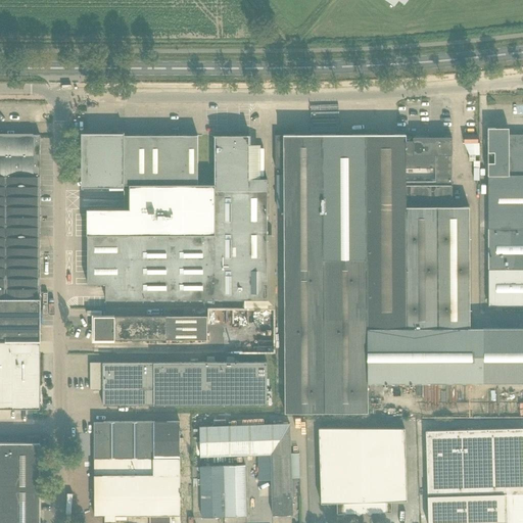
[(522,134),(509,135),(509,128),(487,128),(488,306),(522,305),(522,134)]
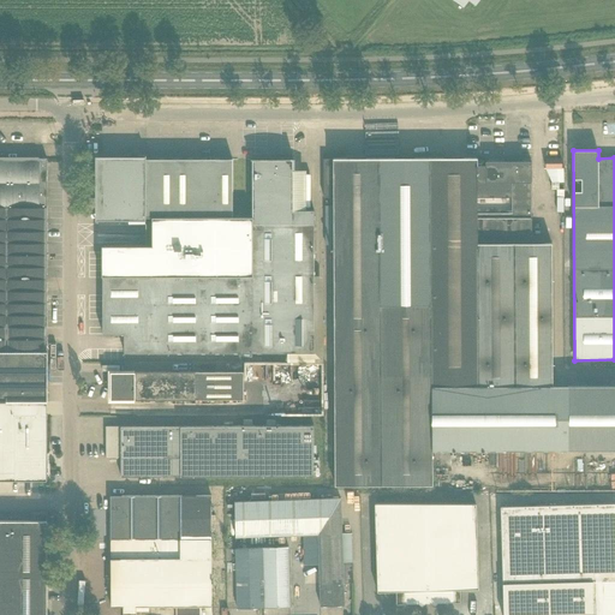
[(153,218),(153,246),(102,246),(102,276),(153,276),(251,276),(252,218),(233,218),(232,159),(145,159),(145,156),(147,156),(147,155),(137,155),(137,156),(138,156),(138,159),(102,160),(102,218),(153,218)]
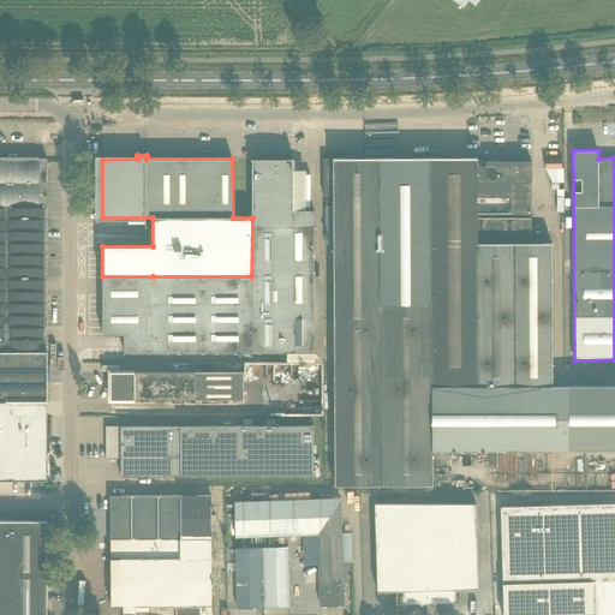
[(551,387),(551,244),(477,244),(477,237),(518,236),(530,236),(530,237),(531,237),(531,161),(530,161),(530,162),(487,163),(487,161),(485,161),(485,166),(477,166),(477,157),(333,159),(323,159),(323,197),(333,197),(334,487),(431,485),(431,451),(571,449),(614,449),(614,386),(569,387),(551,387)]
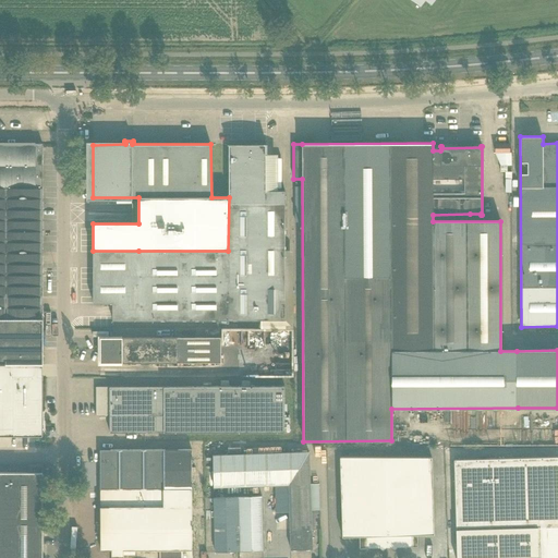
[(0,363),(43,364),(43,144),(0,144),(0,363)]
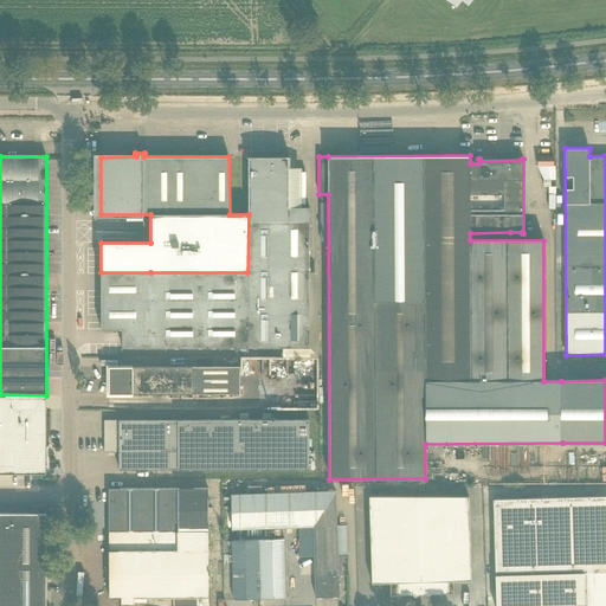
[(249,272),(249,348),(309,348),(308,207),(288,207),(289,156),(247,156),(247,158),(249,158),(247,272),(249,272)]
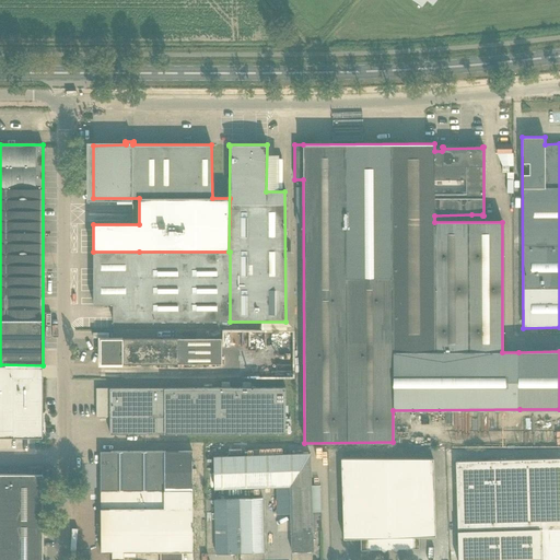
[(93,304),(113,304),(139,304),(139,252),(93,252),(93,304)]
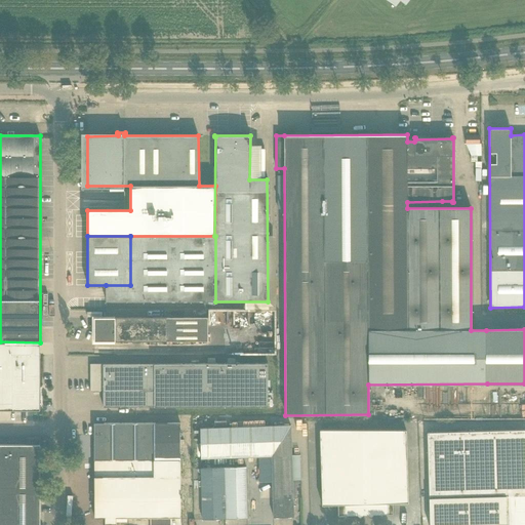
[(106,301),(215,301),(215,236),(214,236),(130,236),(130,285),(106,285),(106,301)]
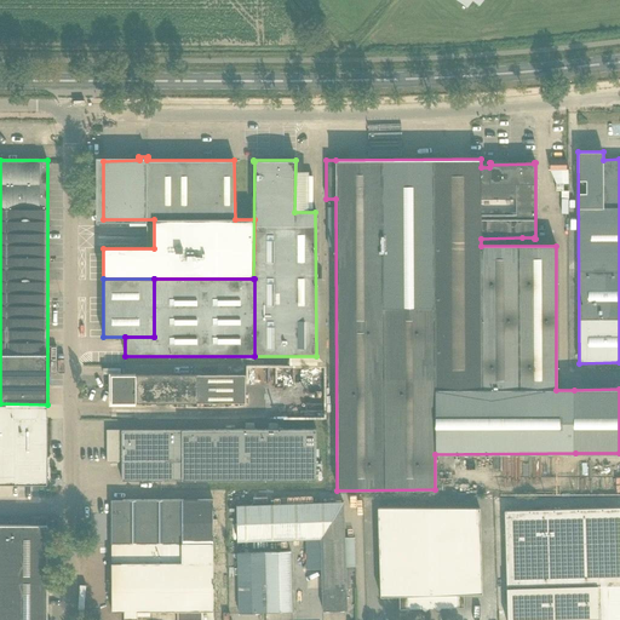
[(245,403),(245,375),(113,375),(113,403),(196,403),(245,403)]
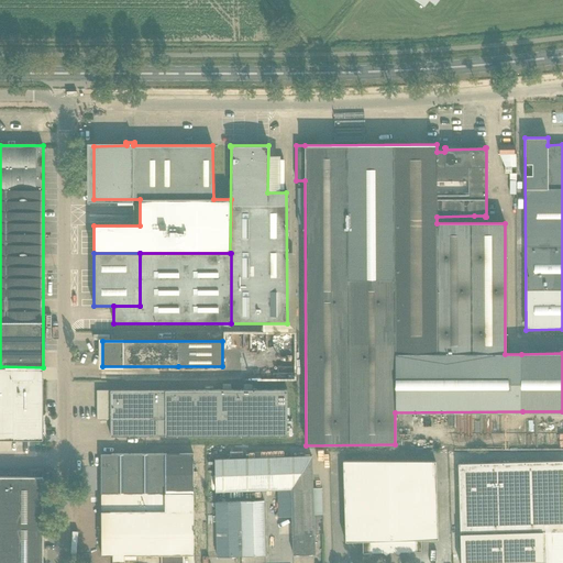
[(43,440),(43,381),(43,379),(31,379),(31,368),(43,368),(43,367),(0,366),(0,439),(13,440),(43,440)]
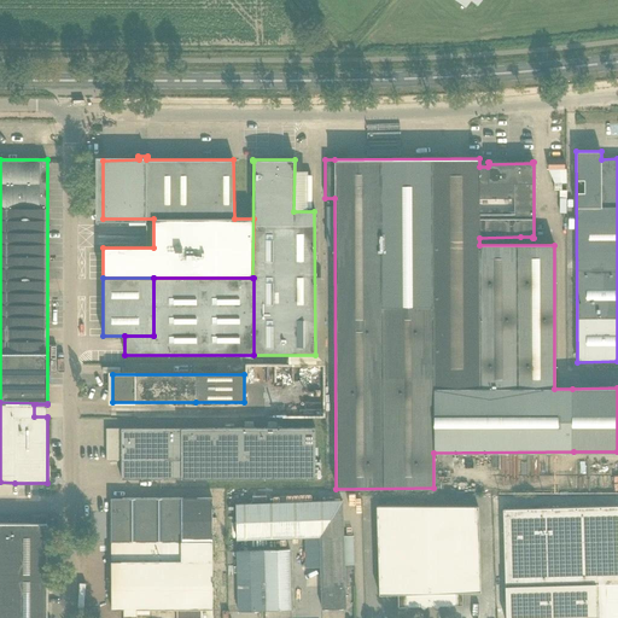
[(315,479),(315,429),(106,429),(106,461),(121,461),(121,479),(315,479)]
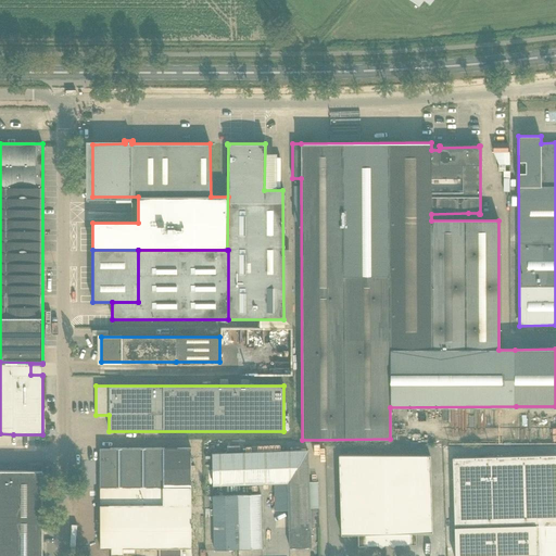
[(177,440),(177,446),(192,446),(192,460),(201,460),(201,440),(177,440)]
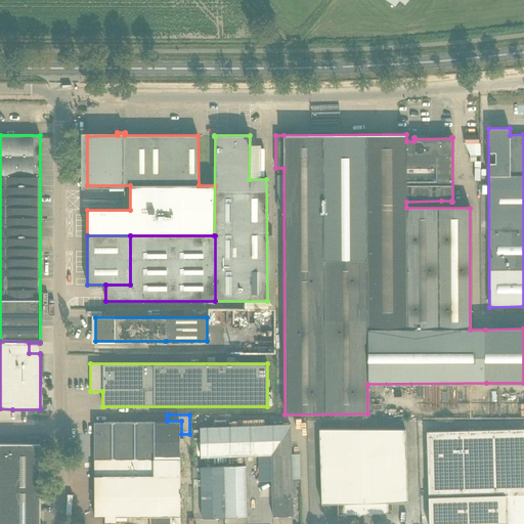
[(94,444),(94,468),(180,468),(180,423),(94,423),(94,441),(92,441),(92,444),(94,444)]
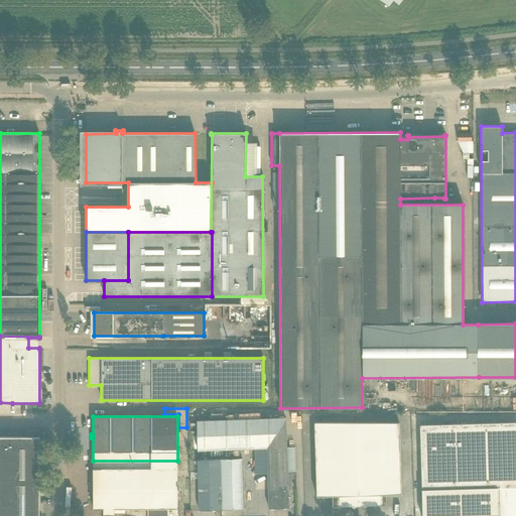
[(197,420),(198,450),(254,448),(255,474),(267,474),(269,508),(274,508),(288,508),(288,490),(296,490),(295,447),(286,447),(285,417),(197,420)]
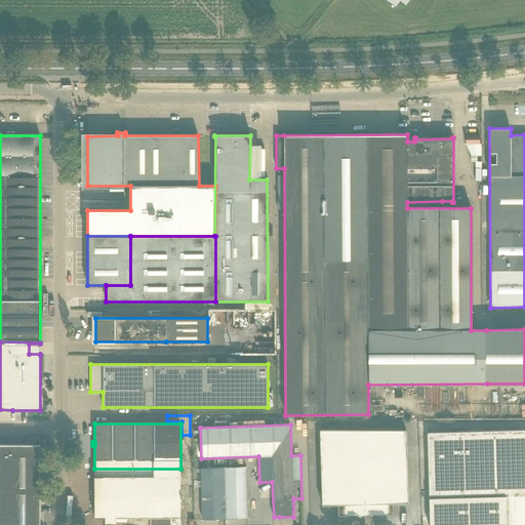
[(406,430),(320,430),(322,506),(337,505),(338,516),(357,515),(358,516),(360,518),(363,515),(368,515),(371,518),(373,516),(374,515),(393,514),(393,503),(408,502),(406,430)]
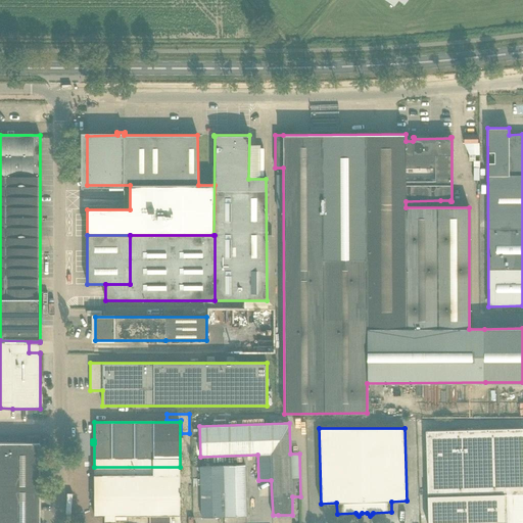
[(522,522),(522,428),(436,431),(426,431),(426,457),(428,522),(522,522)]
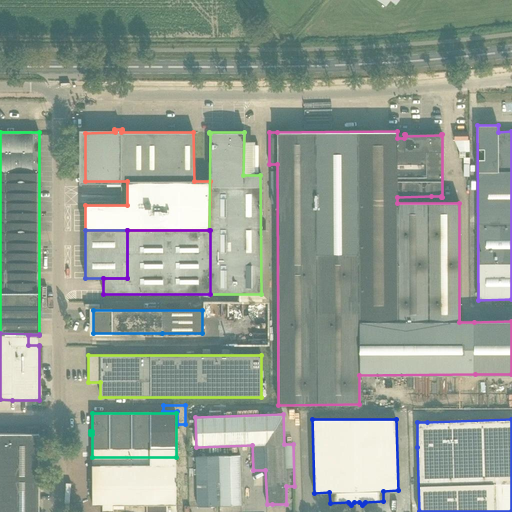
[(42,437),(41,437),(41,434),(39,434),(39,427),(25,427),(25,433),(0,433),(0,511),(38,511),(39,444),(41,444),(41,442),(42,442),(42,437)]
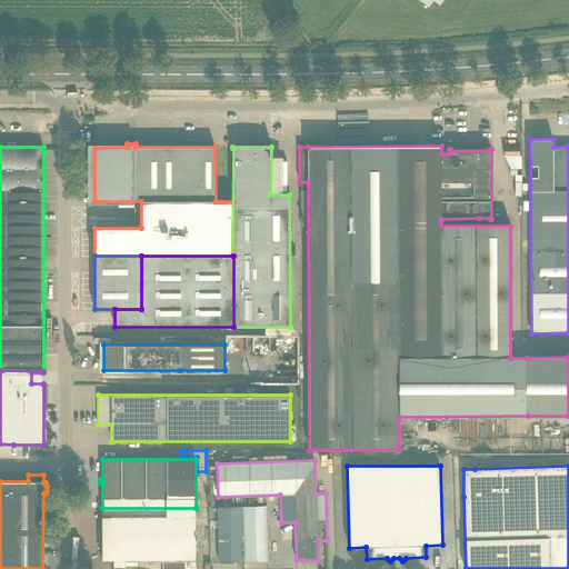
[(218,508),(219,552),(219,562),(268,561),(267,506),(218,508)]
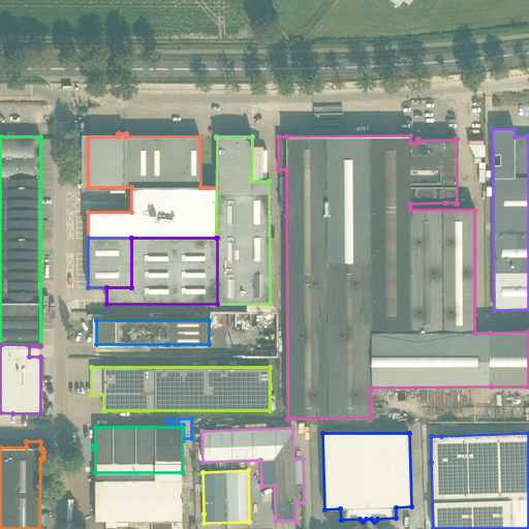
[(182,472),(95,472),(95,522),(105,522),(105,528),(117,528),(117,522),(152,522),(151,528),(182,528),(182,510),(182,472)]
